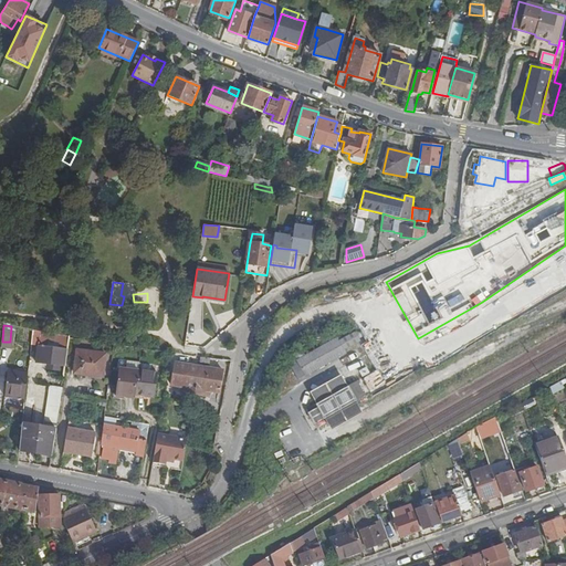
[(37,363),(49,364),(59,365),(59,368),(58,374),(64,375),(65,371),(70,337),(70,336),(48,333),(33,329),(31,345),(39,346),(37,363)]
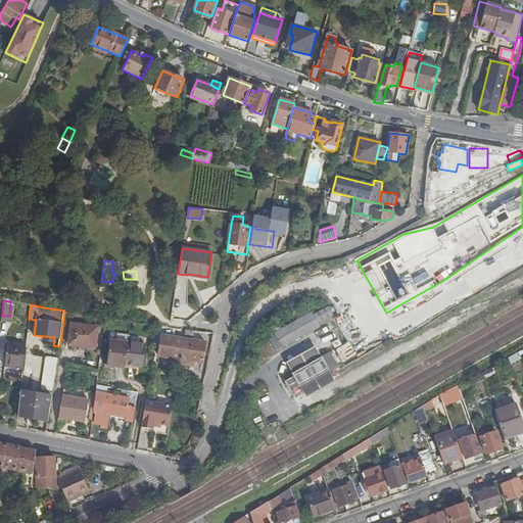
[(312,312),(275,333),(282,346),(320,326),(318,323),(333,314),(329,306),(314,315),(312,312)]
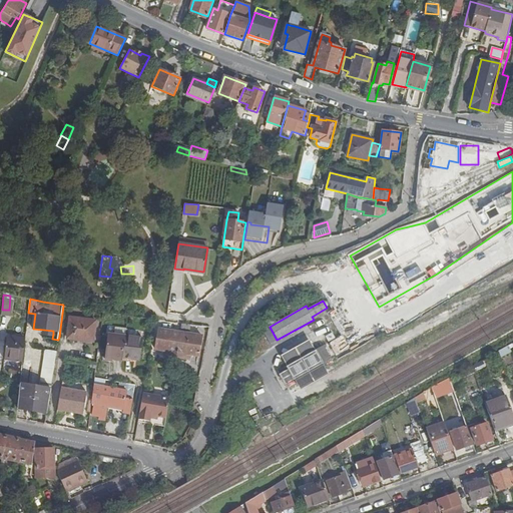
[(70,318),(67,339),(93,342),(96,321),(70,318)]
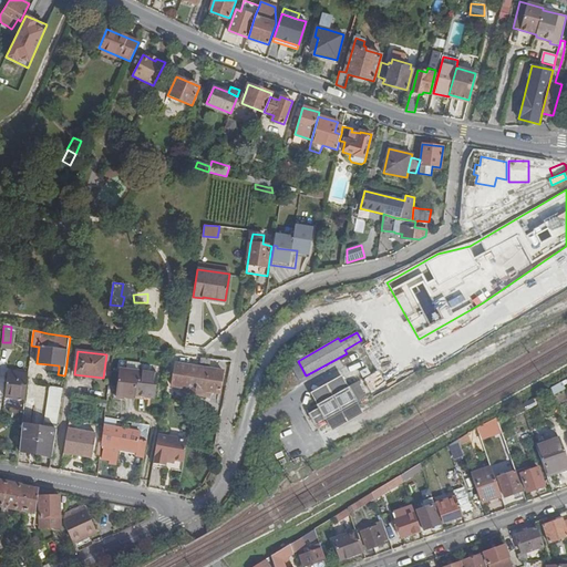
[(200,357),(199,367),(195,395),(206,397),(207,392),(219,394),(224,371),(208,369),(210,359),(200,357)]
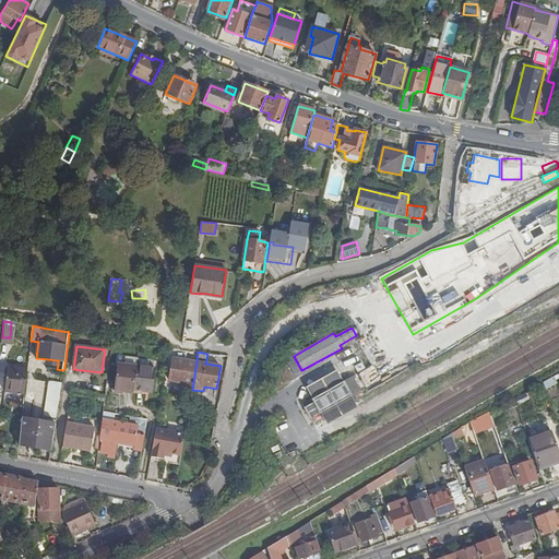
[(118,364),(115,391),(133,393),(133,391),(149,393),(153,393),(156,369),(137,366),(138,358),(126,357),(125,365),(118,364)]
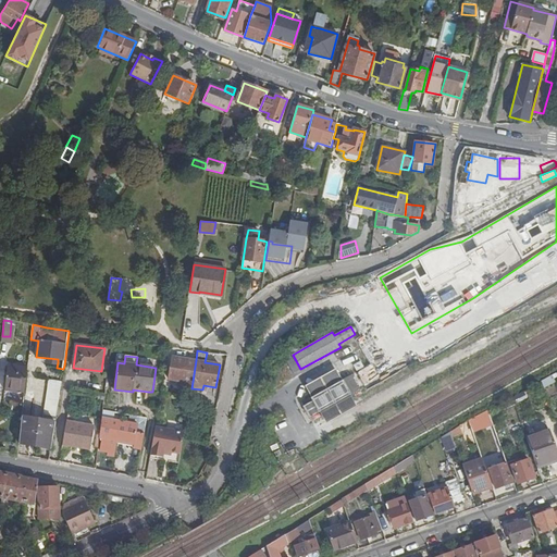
[(192,388),(196,360),(173,357),(169,380),(182,382),(181,386),(192,388)]
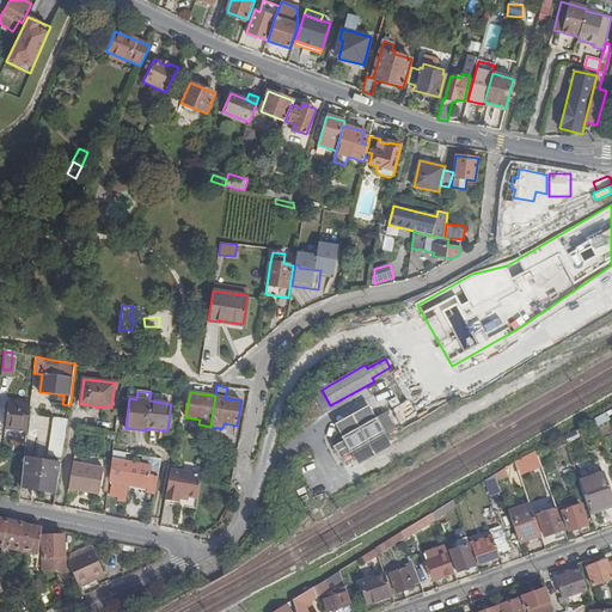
[(389,398),(396,421),(414,416),(409,399),(398,403),(396,397),(389,398)]
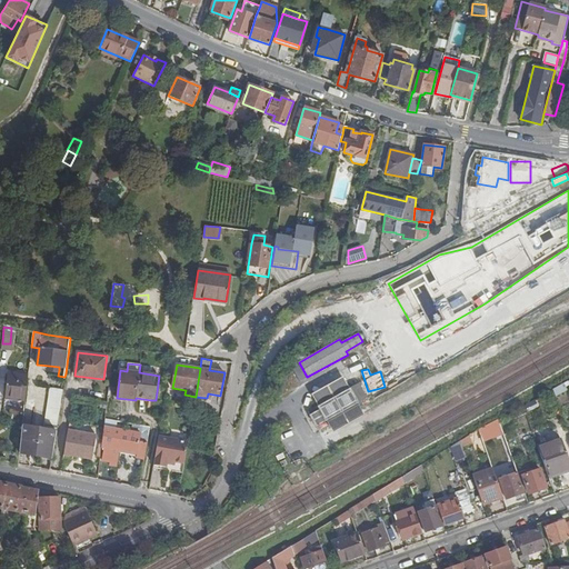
[(26,400),(28,376),(8,373),(6,398),(26,400)]
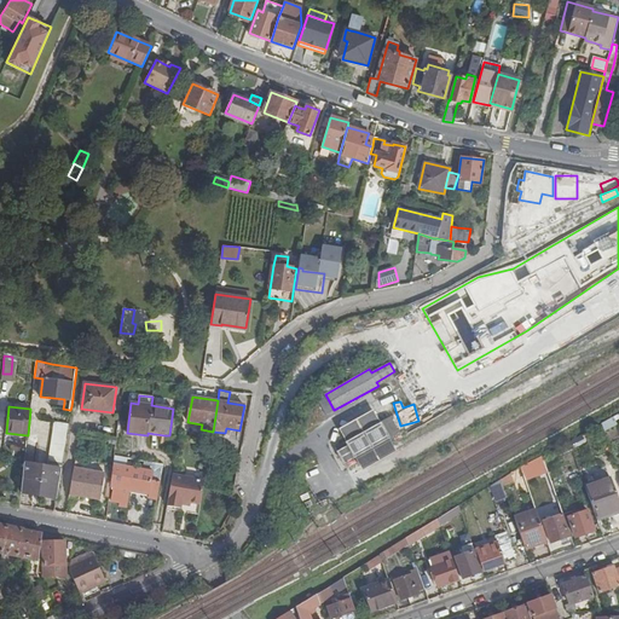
[(374,410),(339,428),(346,441),(381,422),(374,410)]
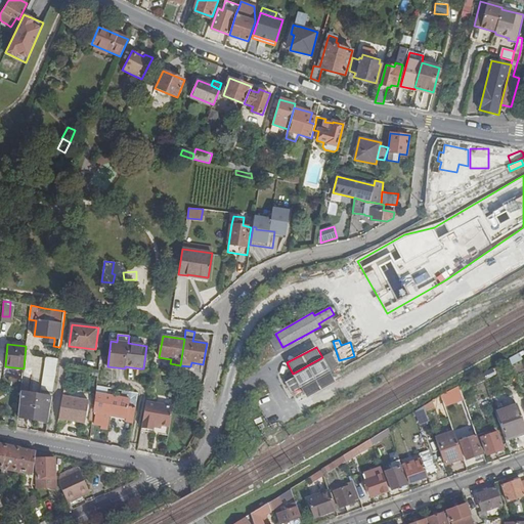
[(523,353),(522,351),(509,358),(512,364),(522,359),(521,356),(523,353)]
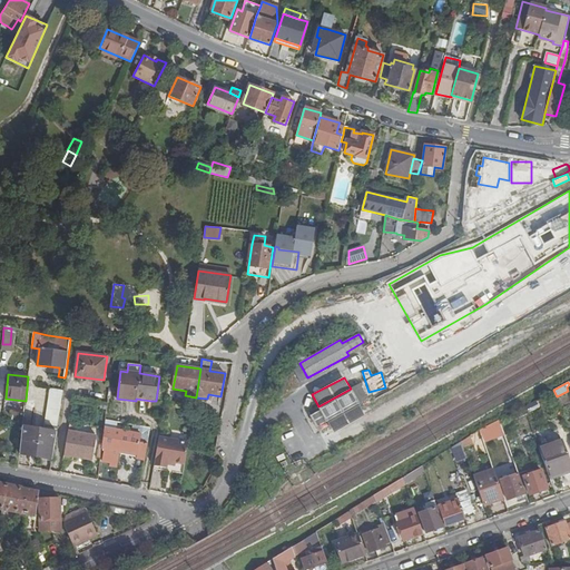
[(351,389),(359,403),(366,399),(360,384),(351,389)]
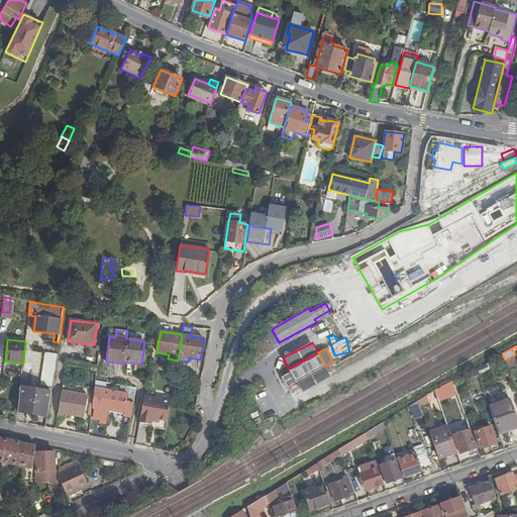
[(17,412),(28,413),(29,410),(33,411),(32,414),(47,417),(56,367),(58,354),(44,352),(41,378),(39,390),(29,388),(20,387),(17,412)]
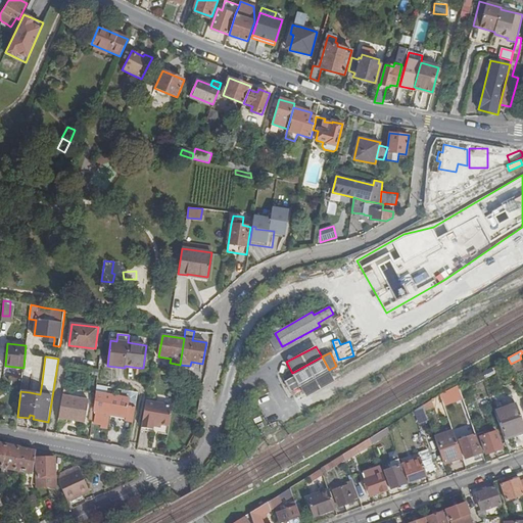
[(300,386),(329,370),(322,357),(292,373),(288,376),(290,378),(284,381),(290,392),(300,386)]
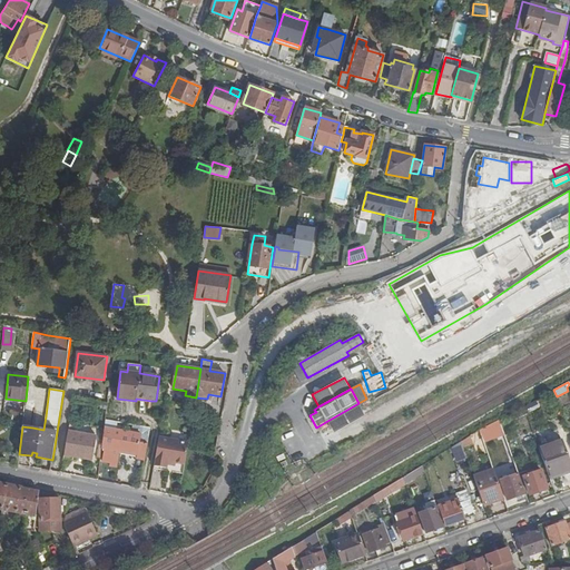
[(327,421),(334,433),(365,415),(359,403),(327,421)]
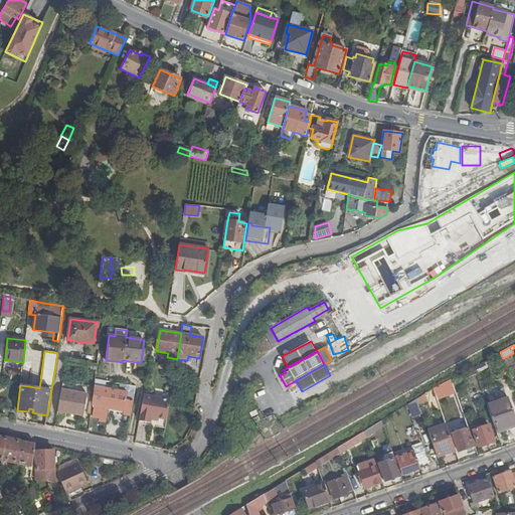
[(30,374),(29,386),(39,388),(41,376),(30,374)]
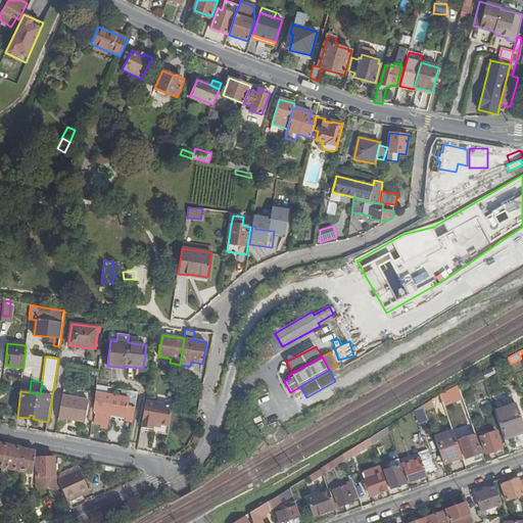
[(458,384),(440,394),(444,406),(463,398),(458,384)]
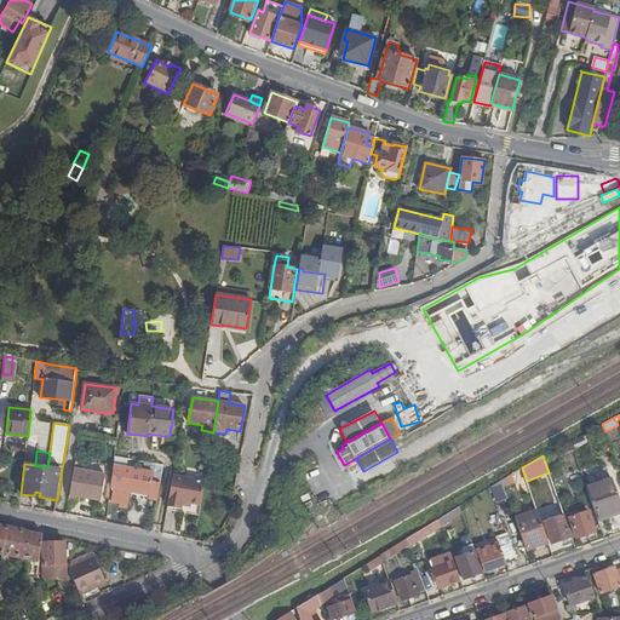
[(126,507),(130,491),(149,494),(149,495),(158,498),(164,465),(145,461),(143,471),(114,465),(110,487),(113,487),(110,501),(119,503),(119,506),(126,507)]
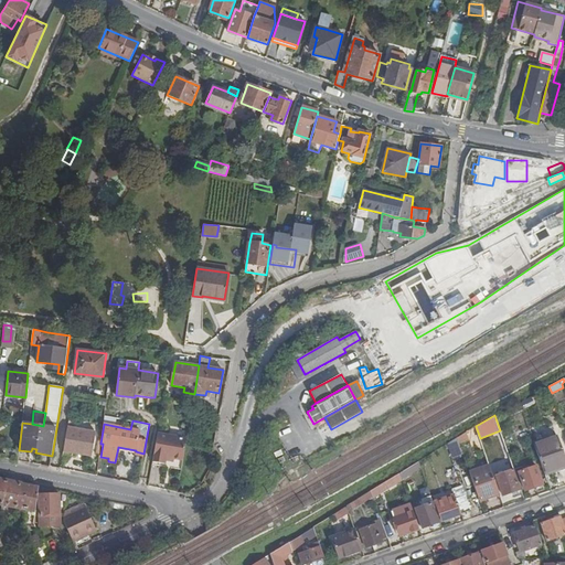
[(277,432),(283,445),(298,437),(292,425),(277,432)]
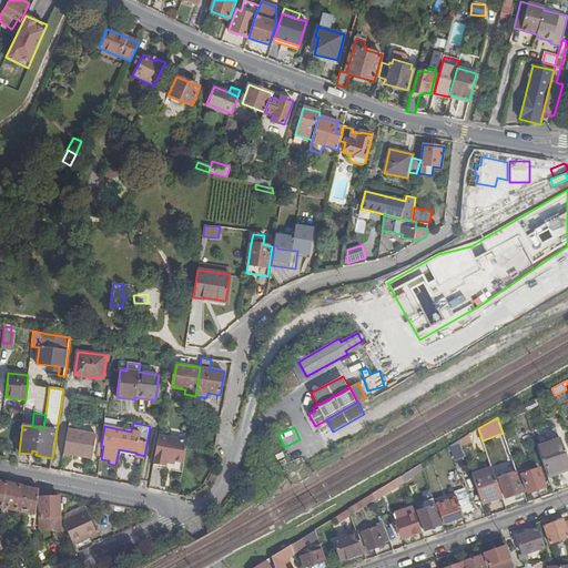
[(68,429),(63,454),(92,458),(95,434),(68,429)]
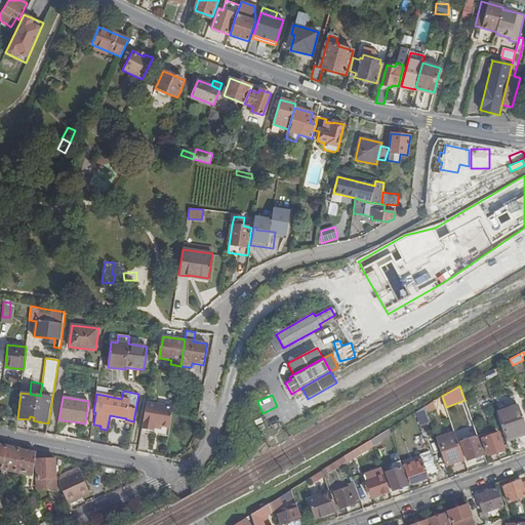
[(427,411),(436,407),(433,401),(425,406),(425,407),(427,411)]
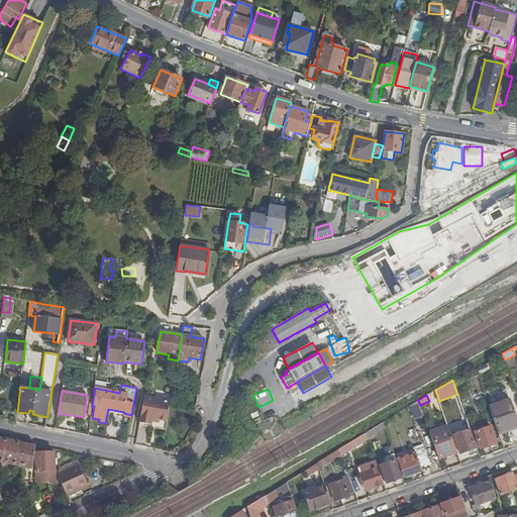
[(167,421),(170,403),(143,397),(139,422),(150,424),(150,421),(151,417),(159,419),(167,421)]
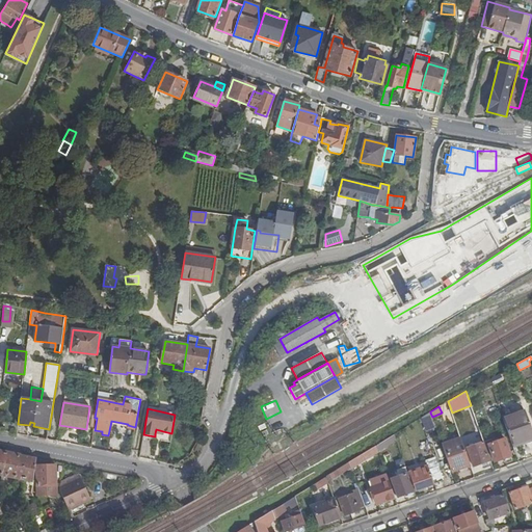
[(531,429),(526,410),(503,419),(513,446),(531,439),(531,429)]
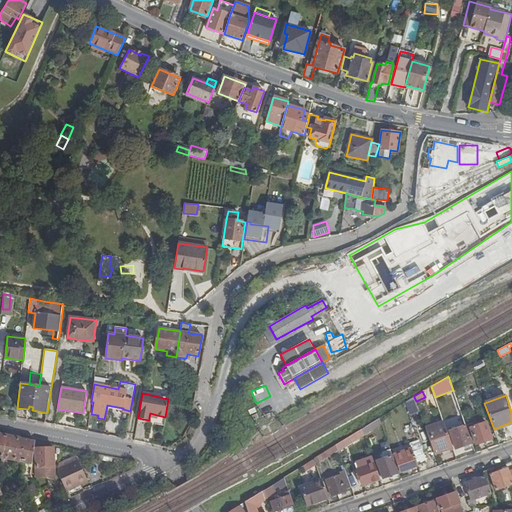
[(272,401),(281,411),(285,408),(276,397),(272,401)]
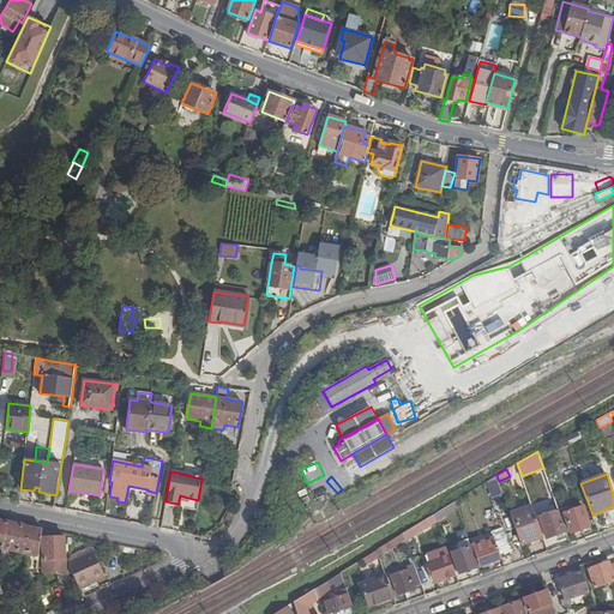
[(486,483),(491,495),(503,491),(499,481),(497,476),(486,483)]
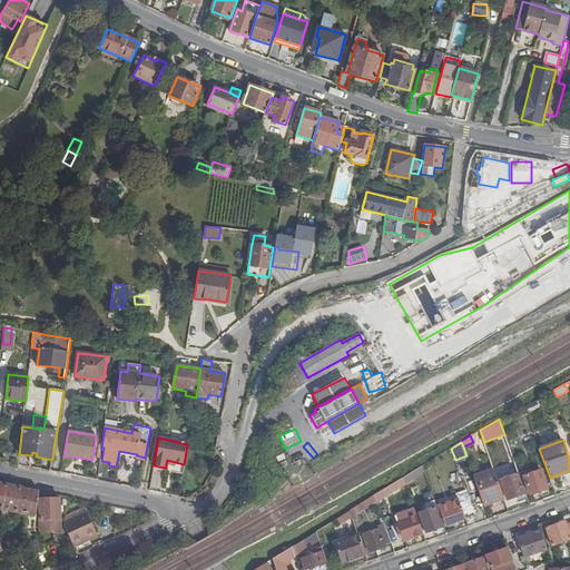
[(405,483),(424,471),(422,465),(403,477),(405,483)]
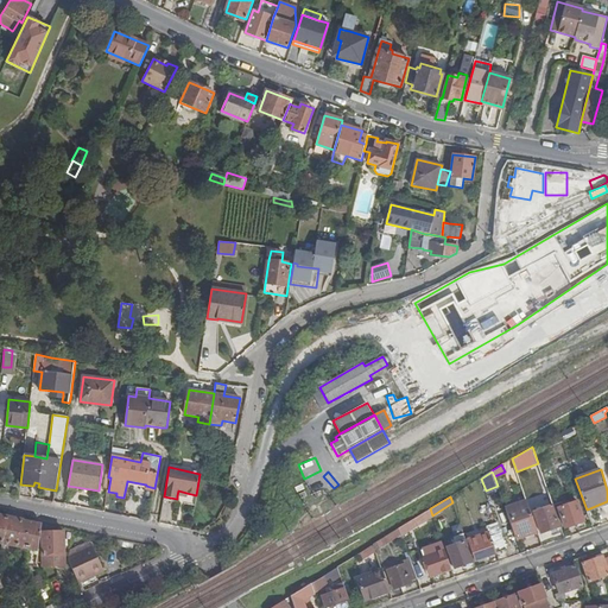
[(526,500),(505,508),(517,539),(538,532),(526,500)]
